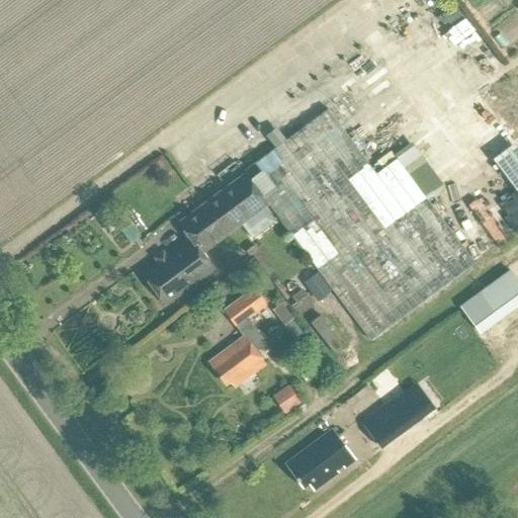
[(453,58),(475,49),(458,14),(438,24),(453,58)]
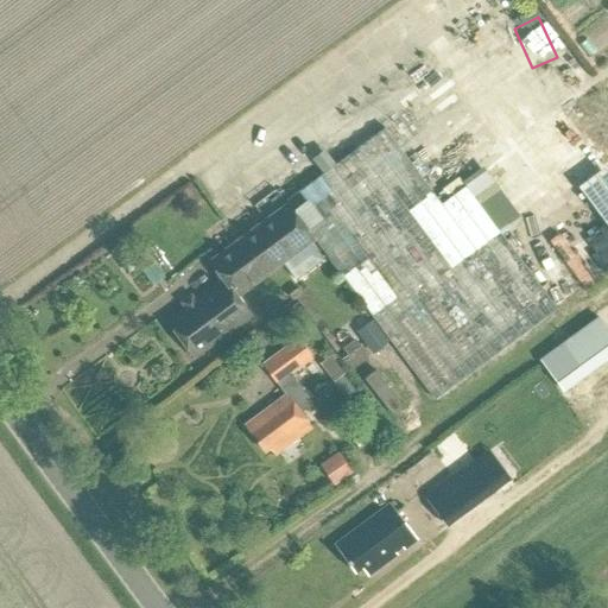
[(384,127),(285,201),(287,203),(314,240),(434,400),(607,268),(607,78),(441,203),(384,127)]
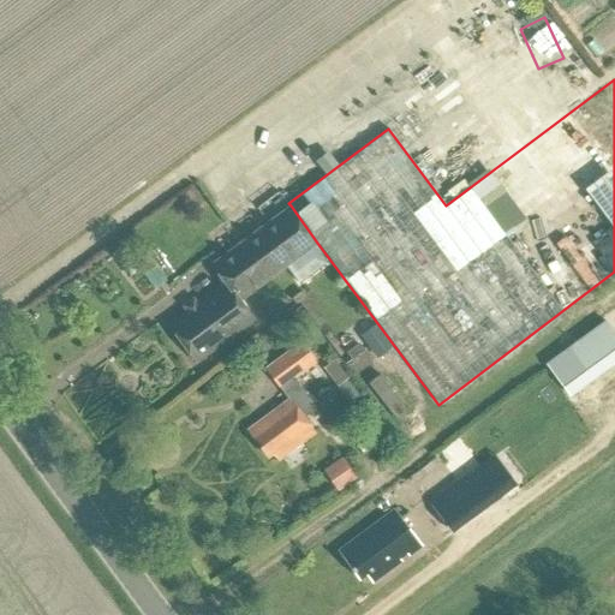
[(168,324),(196,363),(255,320),(239,300),(317,243),(291,206),(212,264),(225,282),(168,324)]
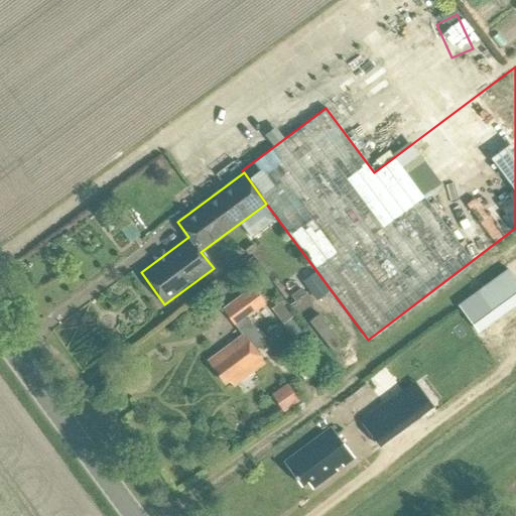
[(106,217),(102,210),(94,216),(99,222),(106,217)]
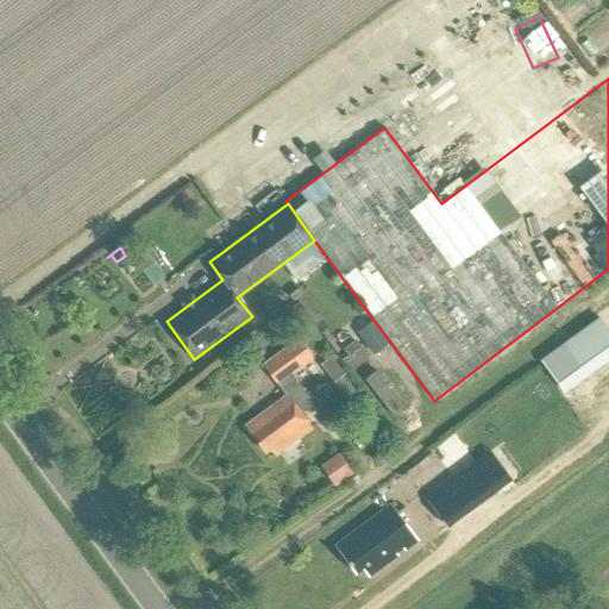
[(143,251),(131,259),(142,274),(154,265),(143,251)]
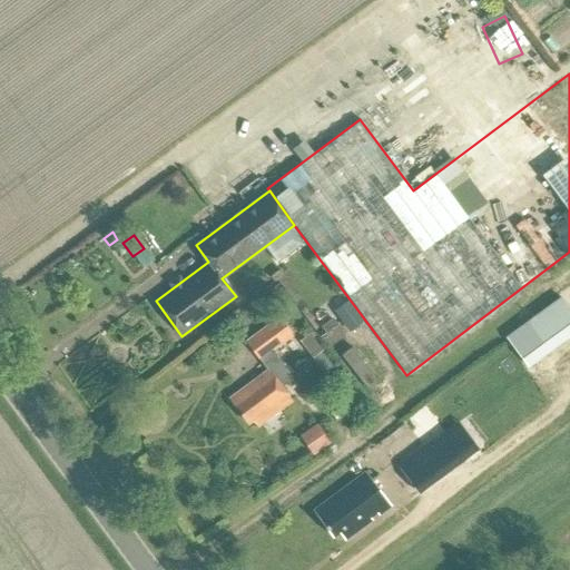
[(338,320),(353,308),(340,291),(325,302),(338,320)]
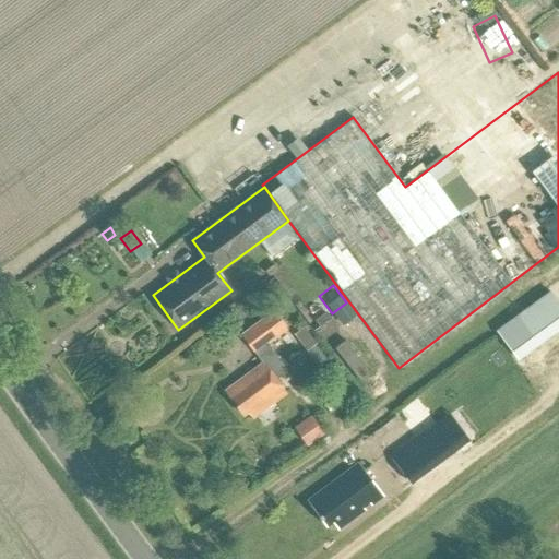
[(558,295),(552,287),(497,331),(522,361),(558,331),(558,295)]
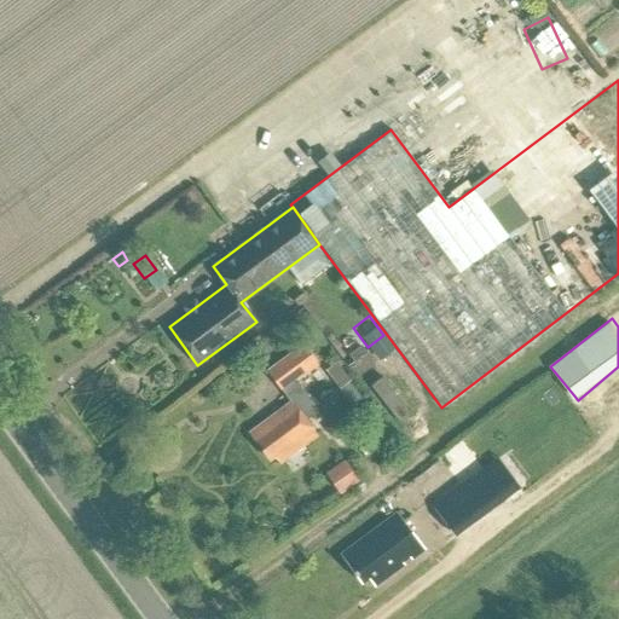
[(318,364),(302,343),(267,370),(291,400),(249,433),(270,461),(276,457),(281,463),(318,435),(306,420),(318,410),(296,381),(318,364)]
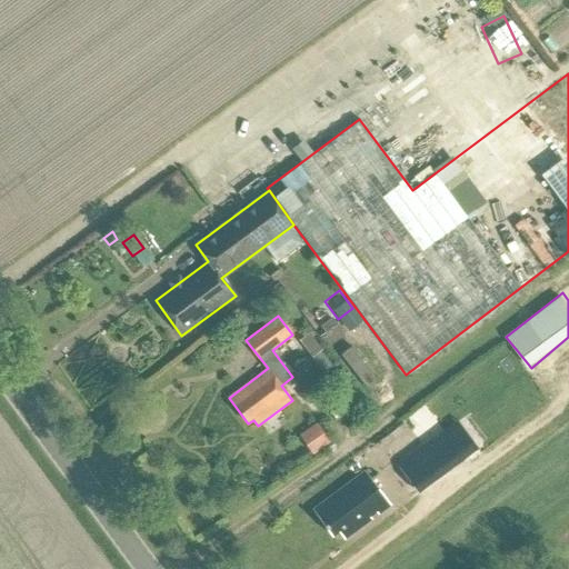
[(312,358),(323,375),(332,368),(320,351),(312,358)]
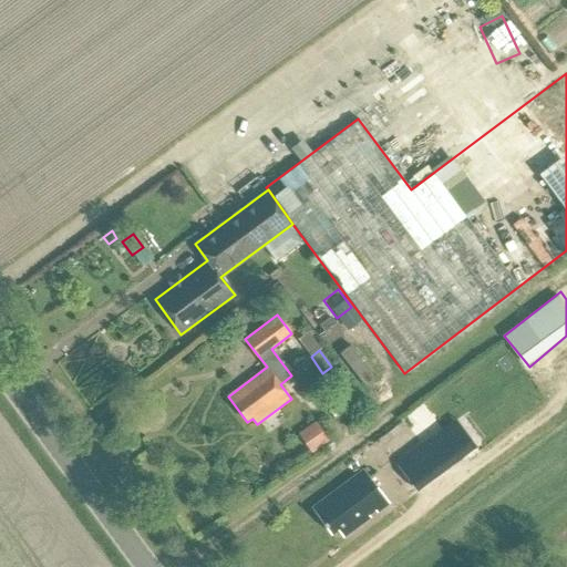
[(416,447),(397,421),(394,423),(377,436),(397,463),(397,462),(413,450),(414,450),(415,449),(416,447)]
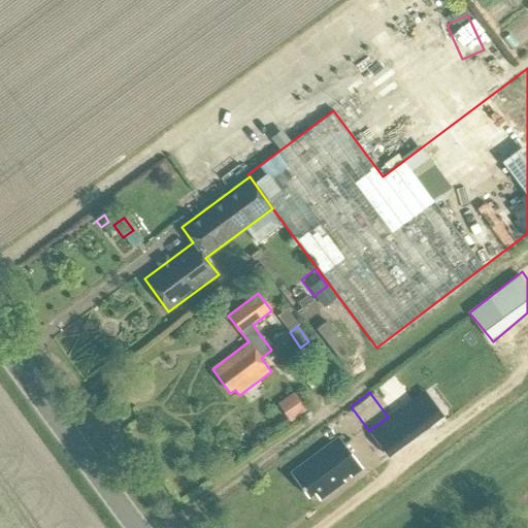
[(291,423),(306,411),(294,393),(277,404),(291,423)]
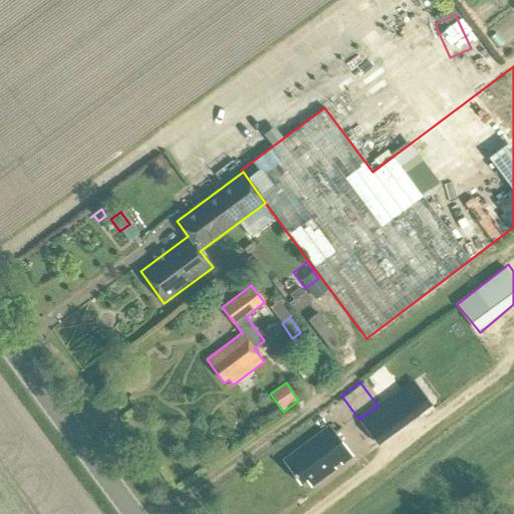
[(311,487),(352,456),(331,427),(284,461),(300,482),(304,479),(311,487)]
